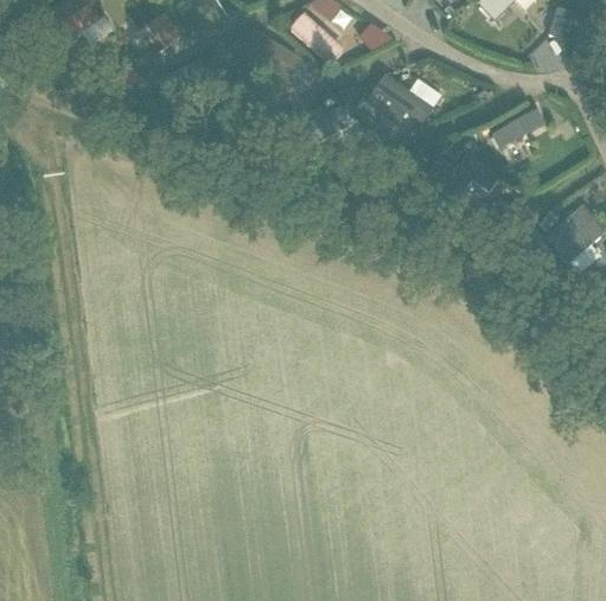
[(77,34),(99,19),(85,0),(61,0),(51,7),(52,11),(38,20),(59,50),(78,37),(77,34)]
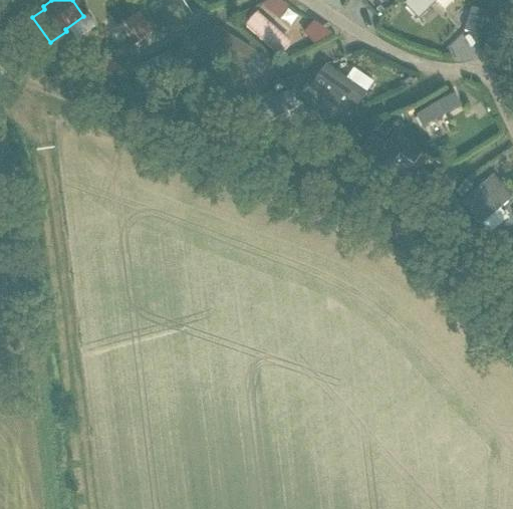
[(268,12),(280,16),(284,7),(272,2),(268,12)]
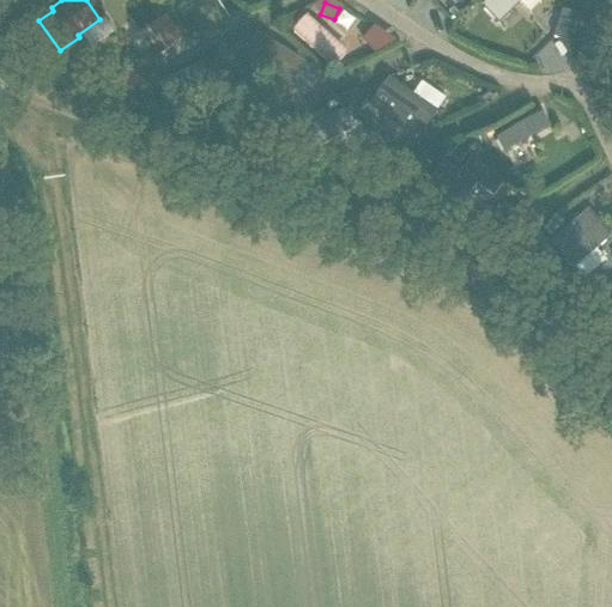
[(570,35),(576,11),(561,6),(553,30),(570,35)]
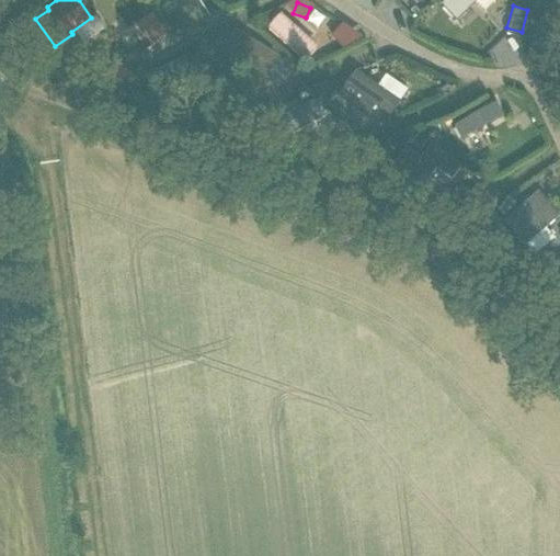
[(150,42),(168,31),(151,8),(135,19),(150,42)]
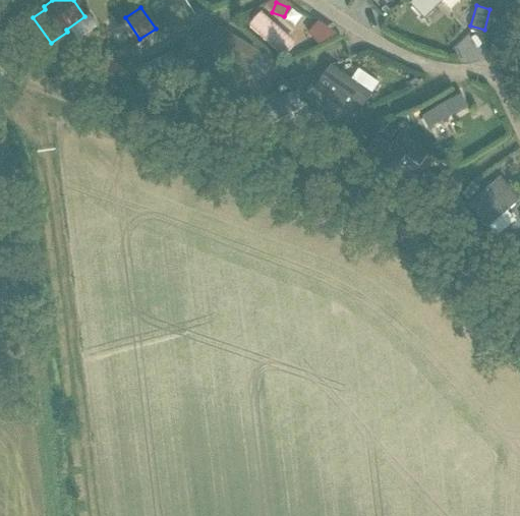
[(295,41),(262,10),(250,23),(284,53),(295,41)]
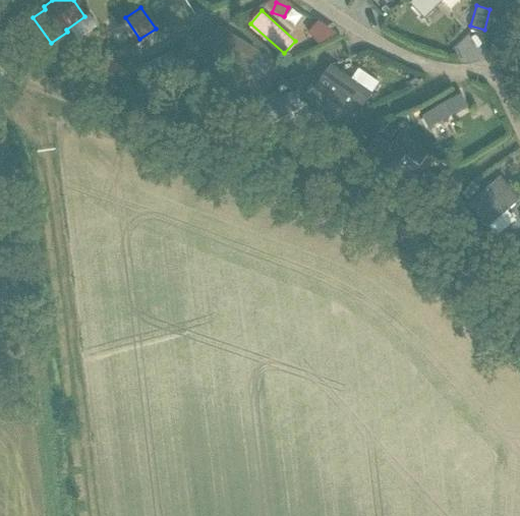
[(316,20),(309,29),(316,36),(325,27),(316,20)]
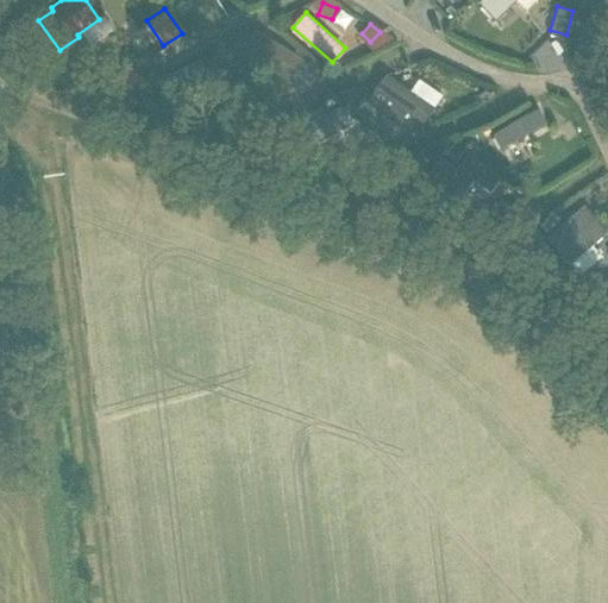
[(304,57),(256,30),(236,66),(282,93),(304,57)]
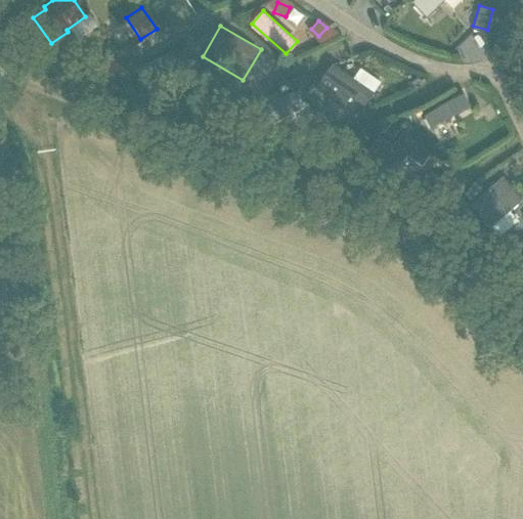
[(144,83),(179,67),(172,51),(137,68),(144,83)]
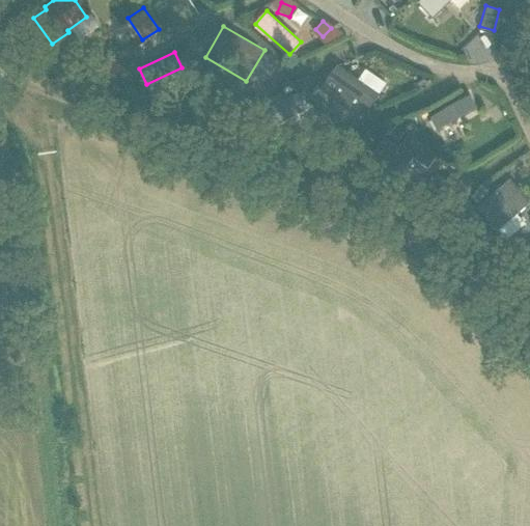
[(109,80),(121,68),(113,59),(101,70),(109,80)]
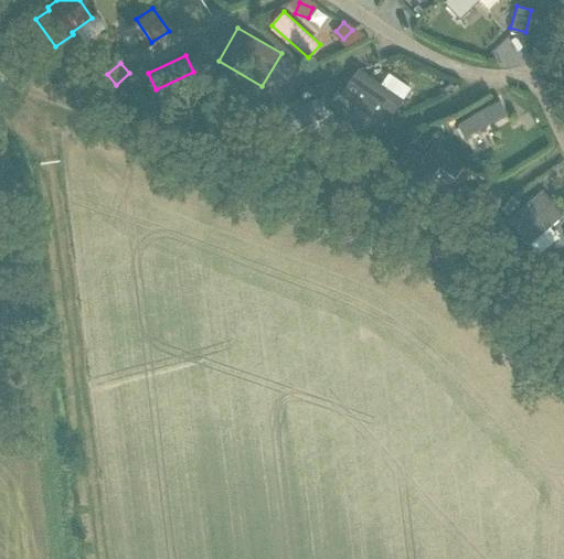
[(379,101),(394,113),(403,99),(359,70),(350,82),(361,89),(353,100),(372,114),(379,101)]
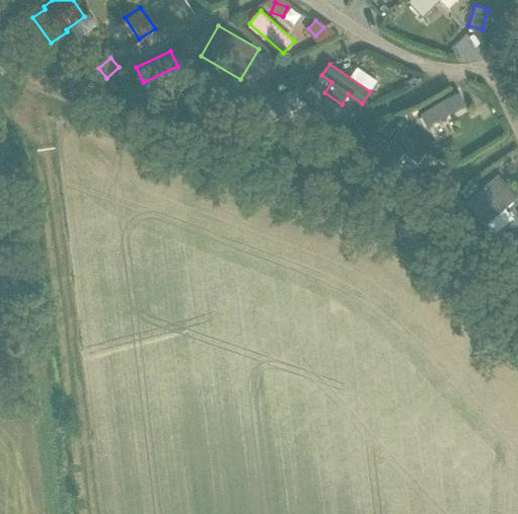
[(302,75),(286,82),(302,94),(311,82),(302,75)]
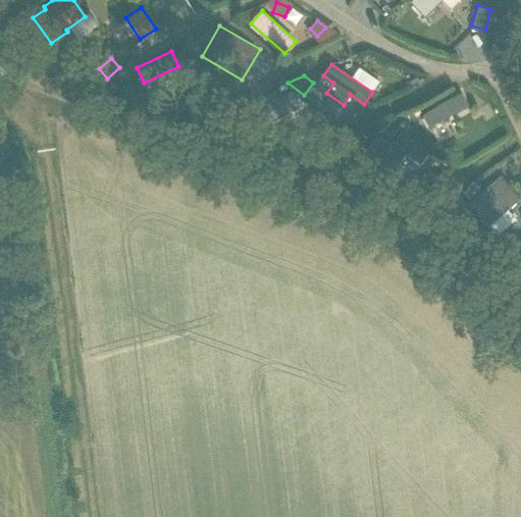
[(294,91),(253,111),(261,126),(302,106),(294,91)]
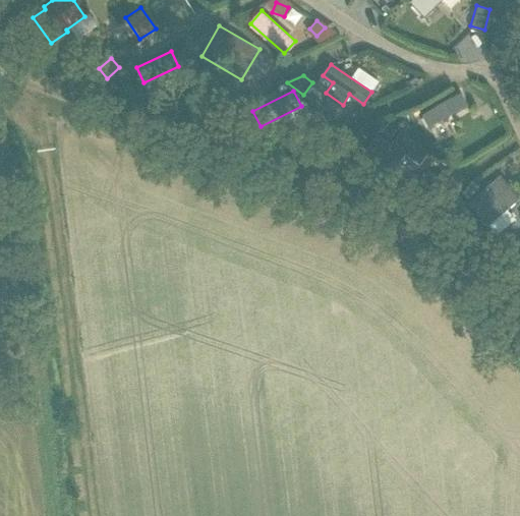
[(461,92),(423,114),(430,126),(468,105),(461,92)]
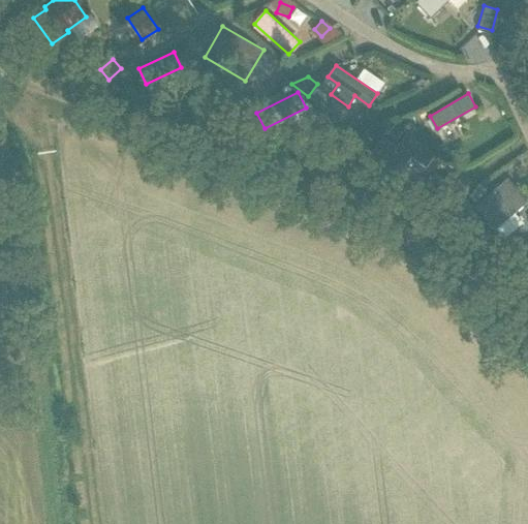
[(408,119),(411,125),(421,122),(418,115),(408,119)]
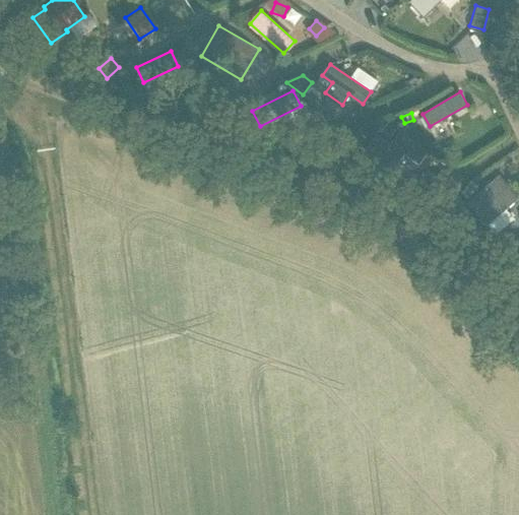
[(391,134),(396,127),(387,122),(383,128),(391,134)]
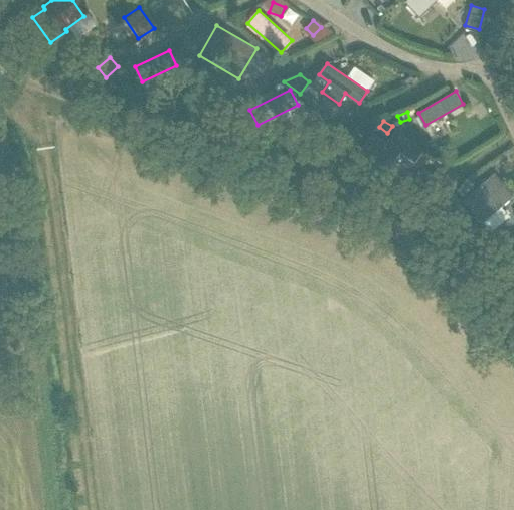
[(289,139),(292,148),(320,139),(317,130),(289,139)]
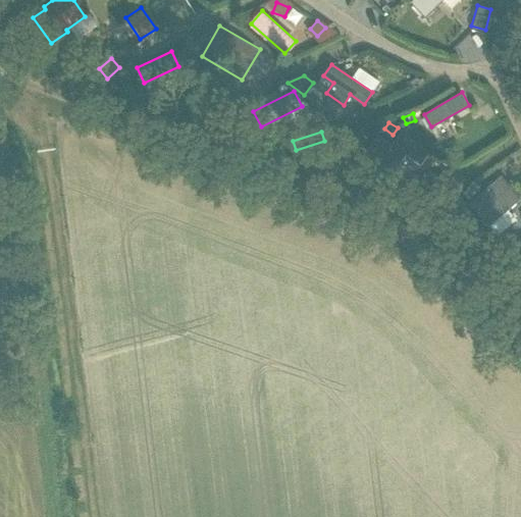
[(429,152),(401,133),(379,164),(393,173),(406,154),(420,164),(429,152)]
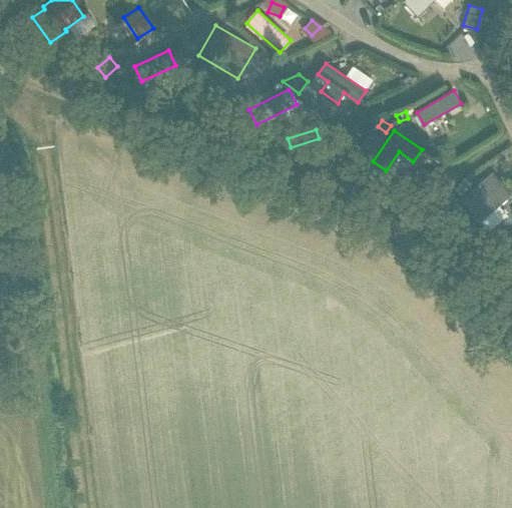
[(504,226),(511,208),(511,191),(491,182),(477,214),(504,226)]
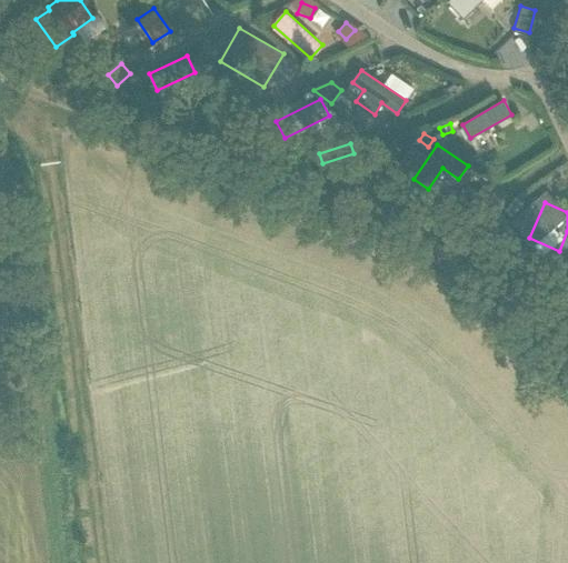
[(508,235),(498,228),(489,241),(499,249),(508,235)]
